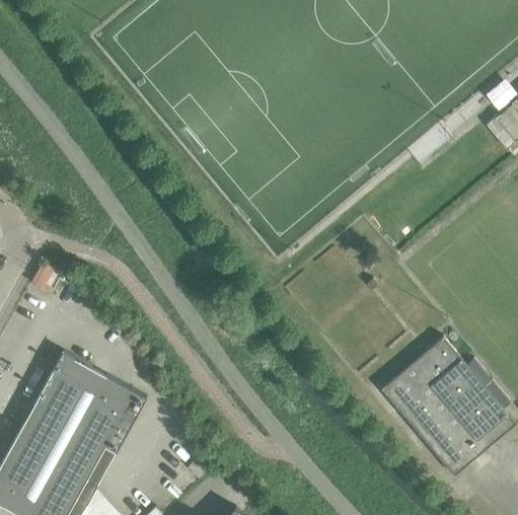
[(517,68),(493,88),(505,103),(517,93),(517,68)]
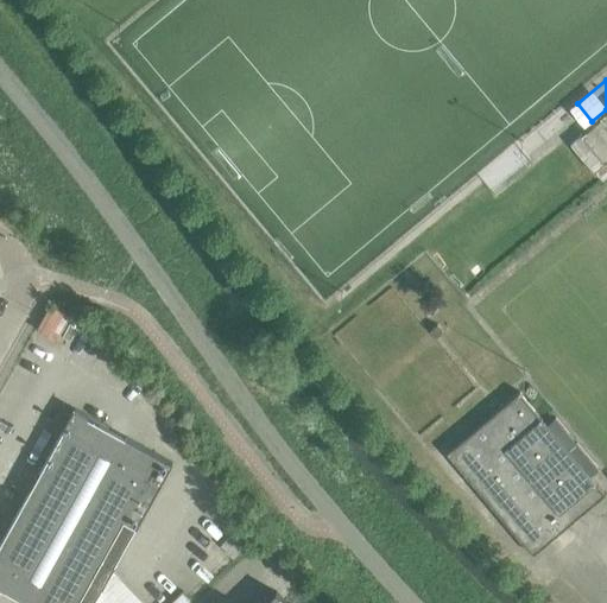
[(606,118),(580,140),(602,167),(606,163),(606,118)]
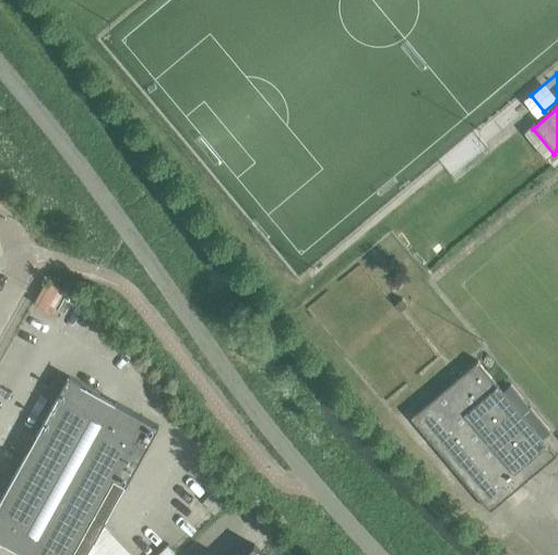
[(46,284),(35,306),(52,315),(63,292),(46,284)]
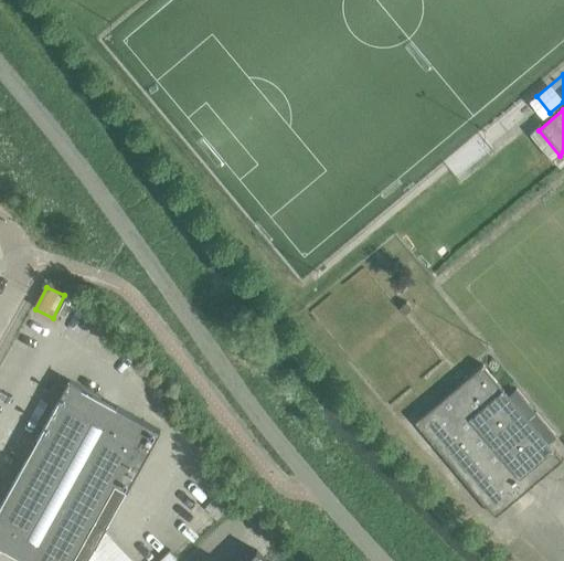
[(481,369),(414,425),(493,520),(561,464),(481,369)]
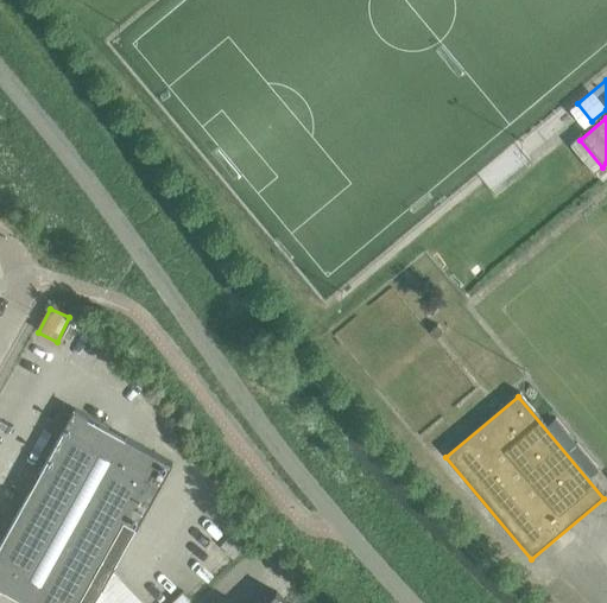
[(95,602),(140,524),(171,468),(109,433),(74,413),(0,545),(0,592),(18,602),(95,602)]
